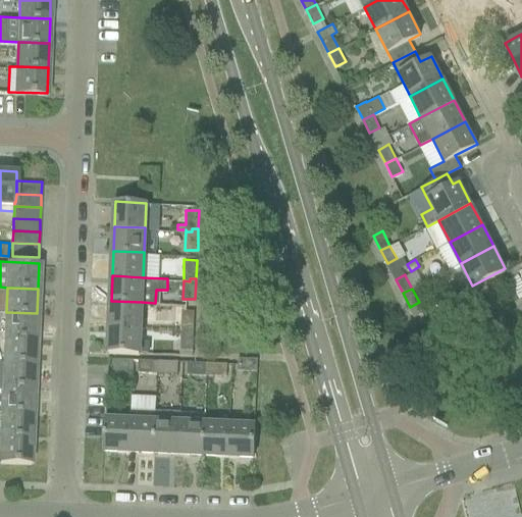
[(110,325),(141,326),(142,302),(111,301),(110,325)]
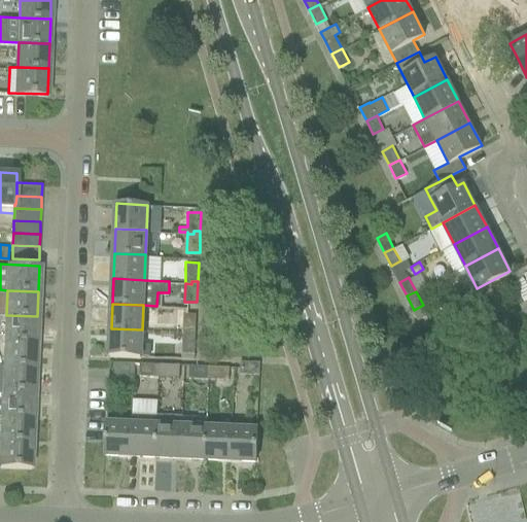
[(183,334),(189,334),(189,331),(196,332),(197,312),(183,312),(183,334)]
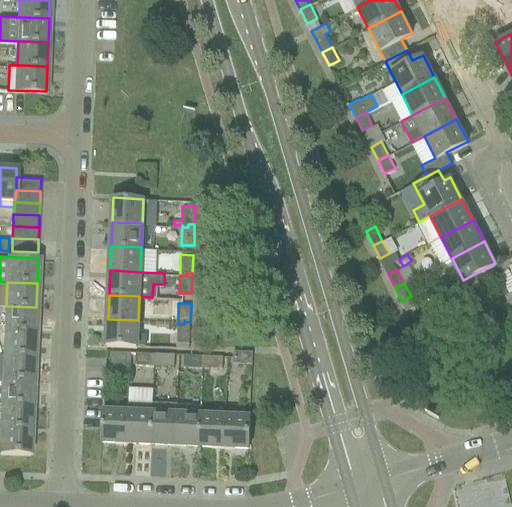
[(5,330),(35,331),(36,307),(6,306),(0,305),(0,329),(5,330)]
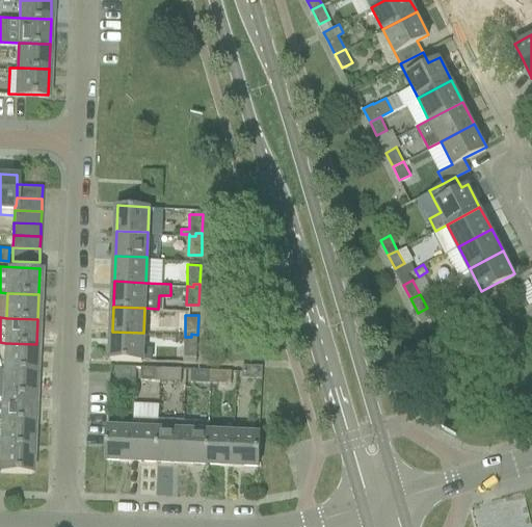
[(111,358),(141,359),(143,333),(112,332),(111,358)]
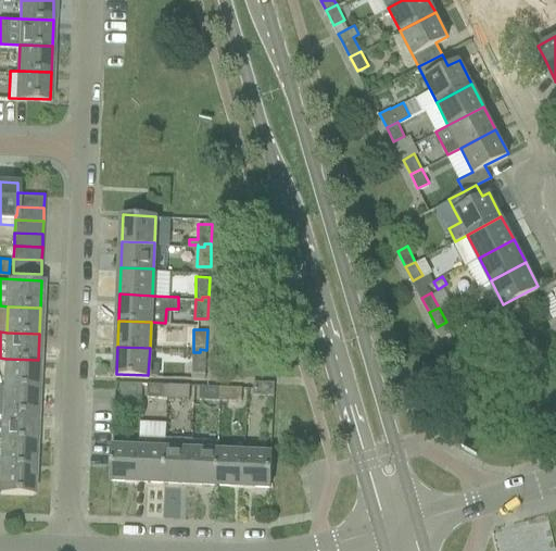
[(192,377),(205,377),(206,350),(200,349),(200,352),(193,352),(192,377)]
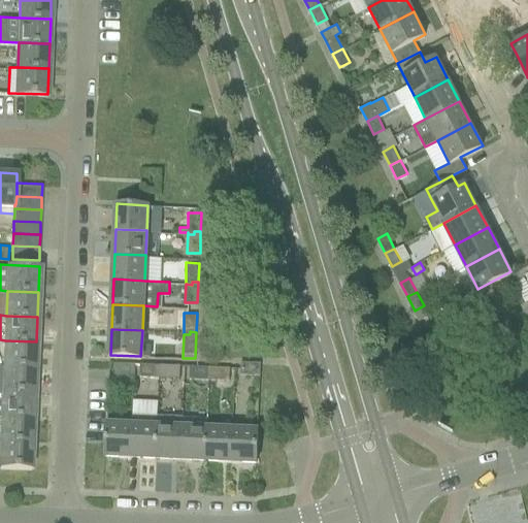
[(4,365),(35,366),(36,341),(5,340),(4,364),(4,365)]
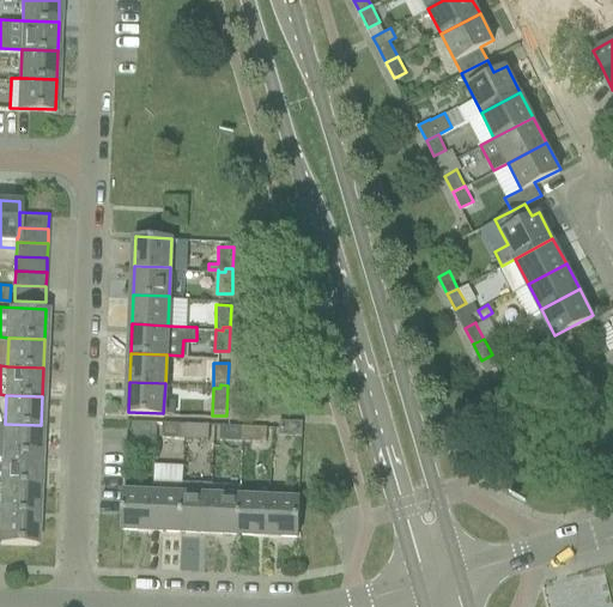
[(279,432),(302,433),(303,419),(279,418),(279,432)]
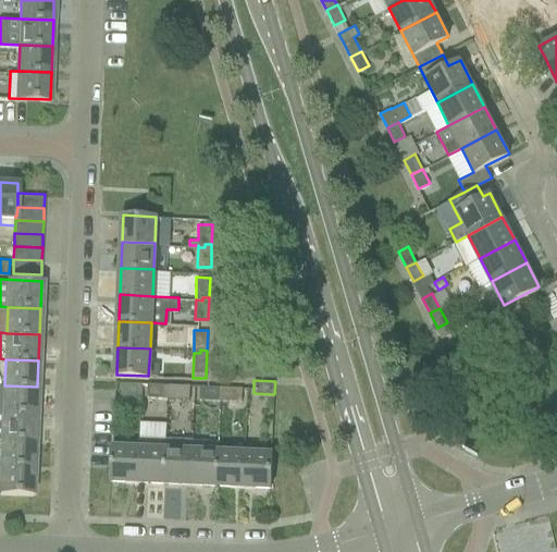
[(122,395),(143,395),(143,382),(122,381),(122,395)]
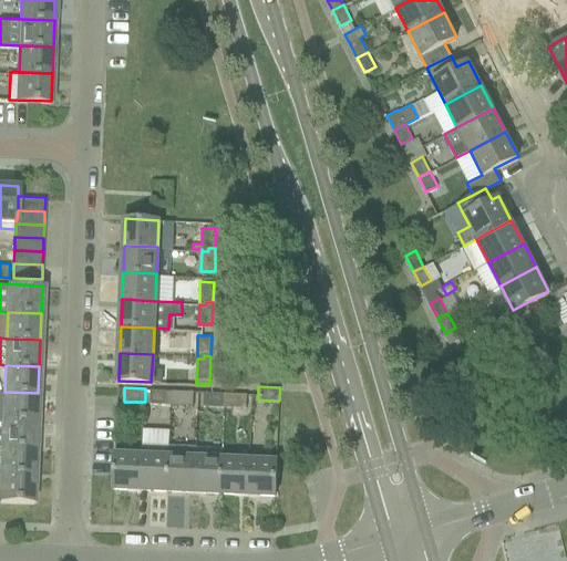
[(151,403),(173,404),(174,396),(171,396),(171,390),(152,388),(151,403)]
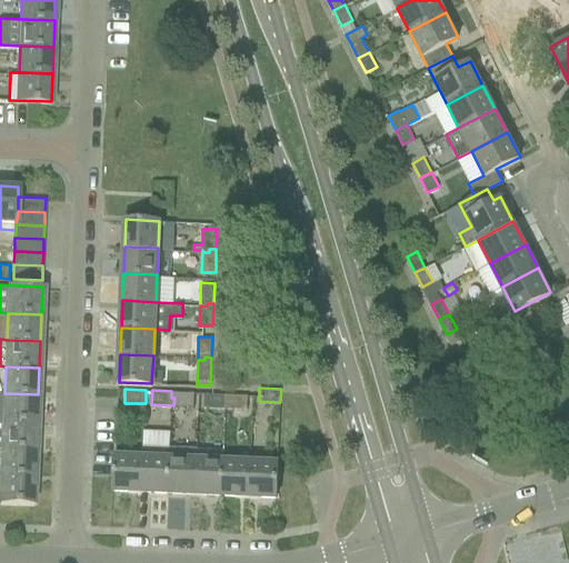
[(173,405),(195,405),(195,392),(171,391),(171,398),(175,398),(173,405)]
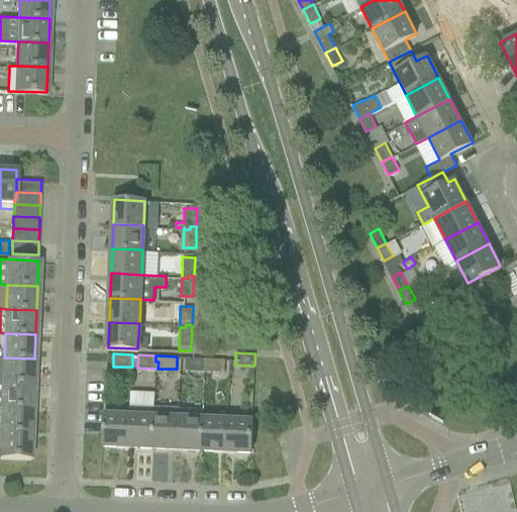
[(0,381),(33,383),(34,359),(4,357),(4,356),(0,356),(0,381)]
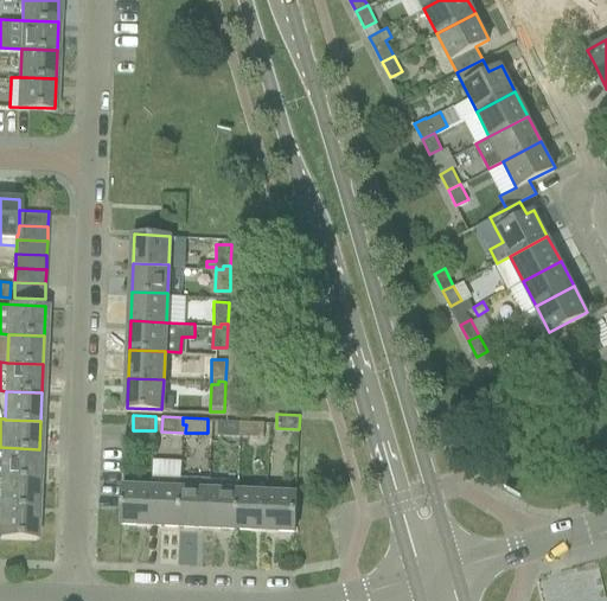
[(218,433),(241,434),(243,434),(243,427),(240,427),(240,420),(218,419),(218,433)]
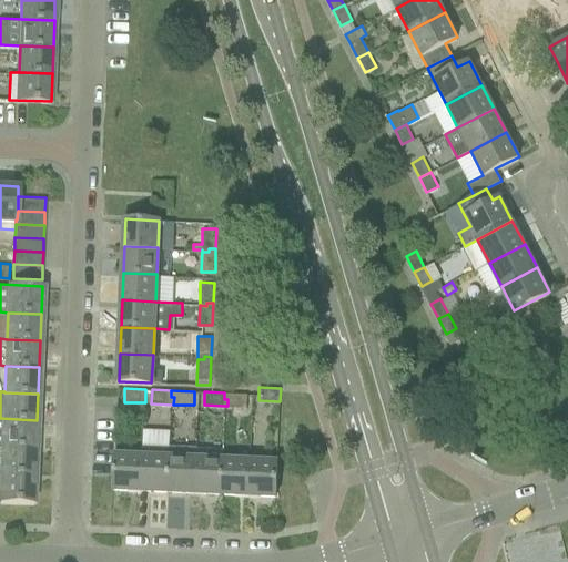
[(225,406),(246,407),(247,394),(224,392),(224,399),(227,399),(227,406),(225,406)]
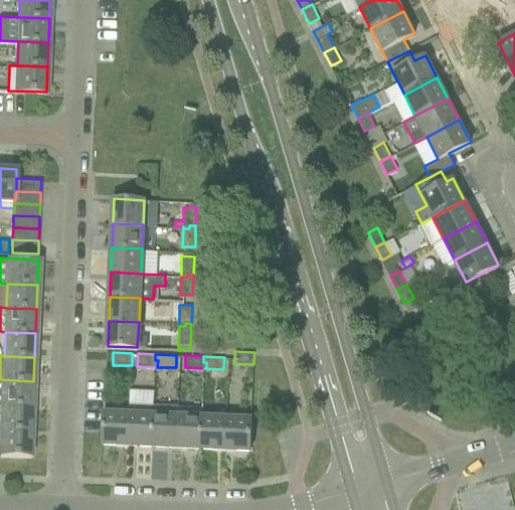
[(3,404),(32,405),(33,381),(0,379),(0,404),(3,405),(3,404)]
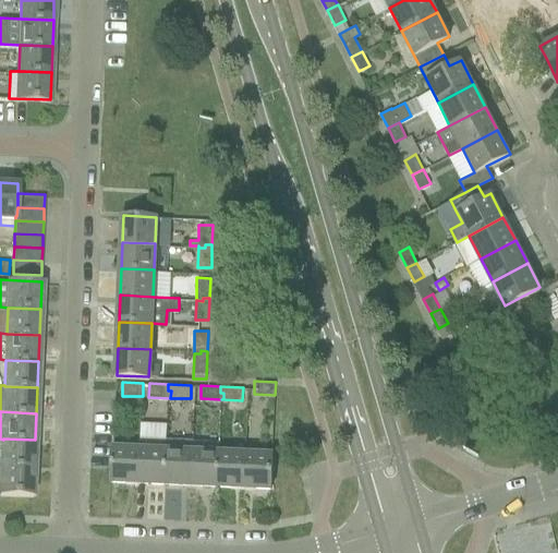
[(138,480),(165,482),(167,439),(141,437),(138,480)]
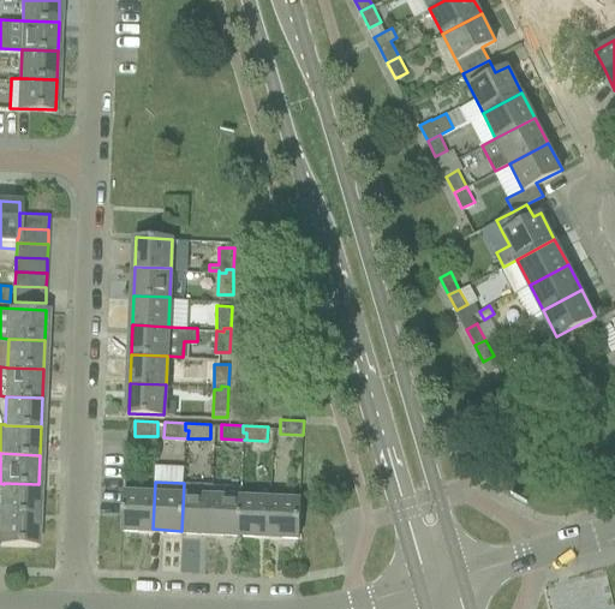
[(1,511),(37,513),(39,484),(4,483),(4,484),(1,511)]
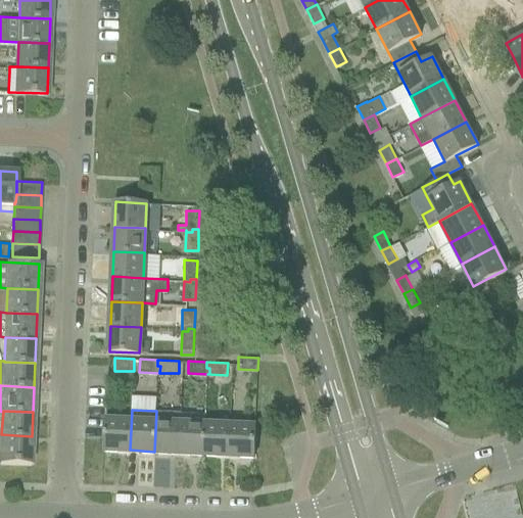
[(154,452),(179,453),(181,412),(156,411),(154,452)]
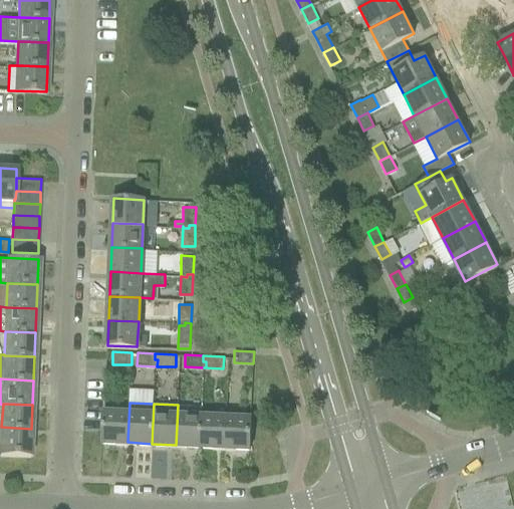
[(176,445),(201,446),(202,416),(202,406),(178,405),(176,445)]
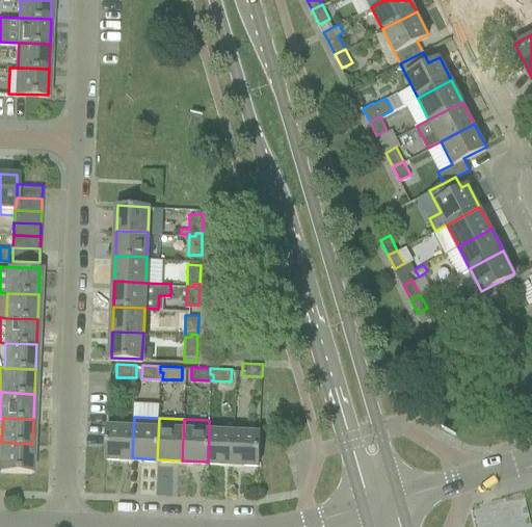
[(117,457),(132,457),(134,425),(108,424),(106,456),(117,457)]
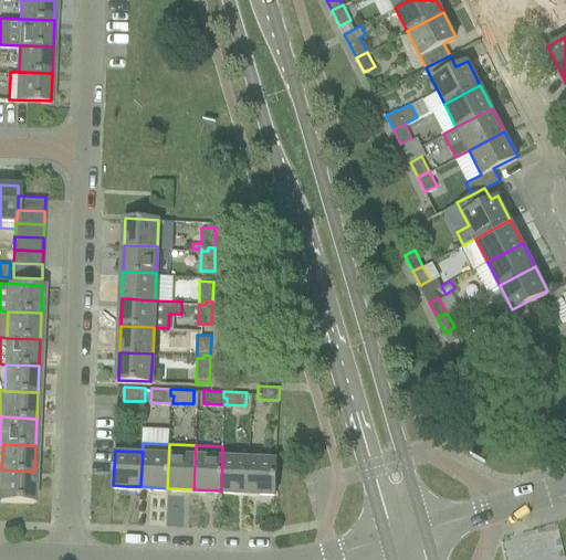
[(221,490),(248,492),(250,458),(222,457),(221,490)]
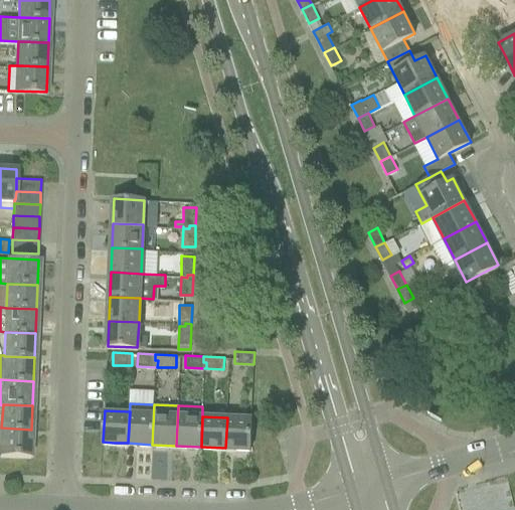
[(225,448),(249,449),(251,418),(227,417),(225,448)]
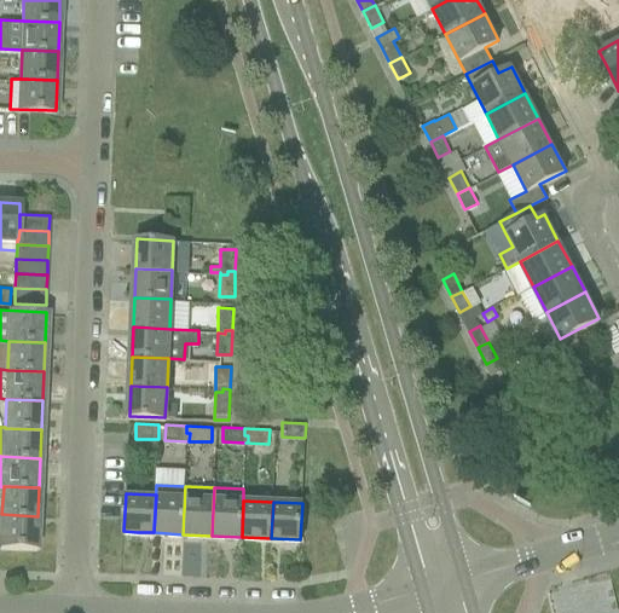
[(0,536),(0,544),(36,547),(38,516),(1,514),(1,521),(0,536)]
